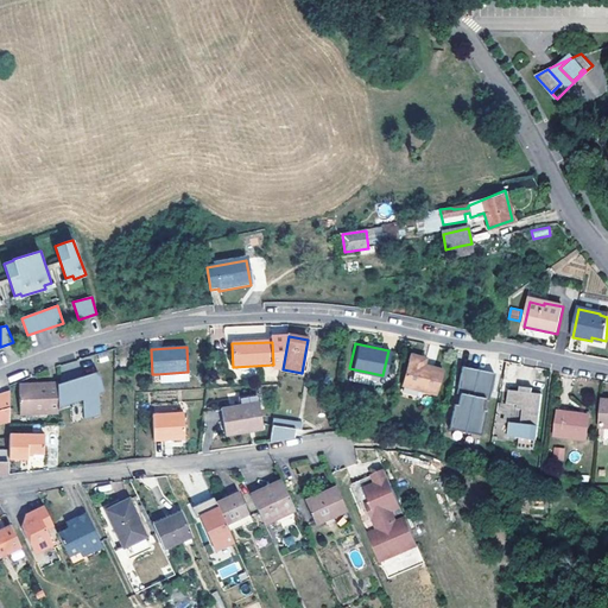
[(419,353),(409,350),(401,384),(438,391),(443,366),(423,361),(418,360),(419,353)]
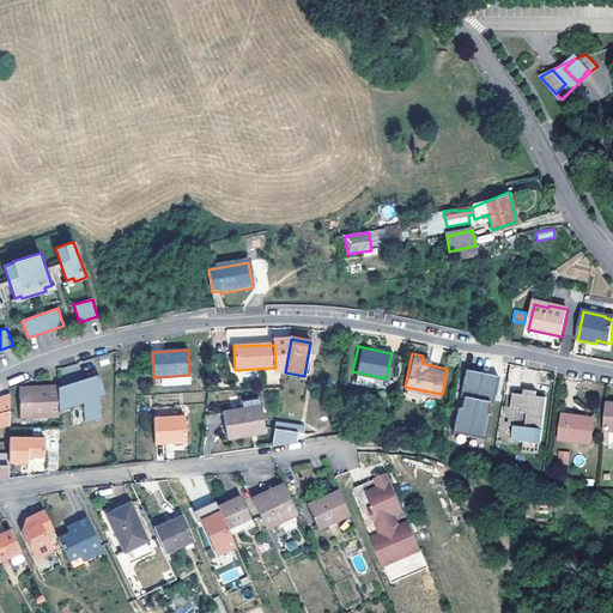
[(498,377),(466,370),(461,398),(463,398),(462,410),(459,408),(454,434),(485,439),(490,416),(486,414),(489,402),(492,404),(498,377)]
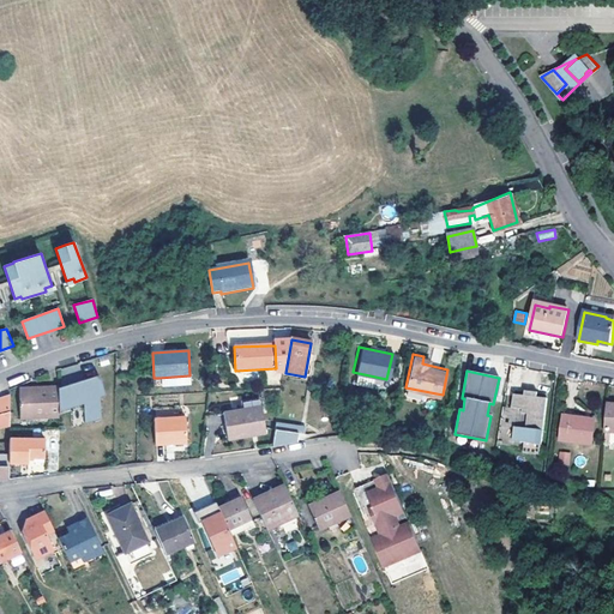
[(98,372),(84,378),(86,386),(95,383),(98,395),(101,393),(107,391),(98,372)]
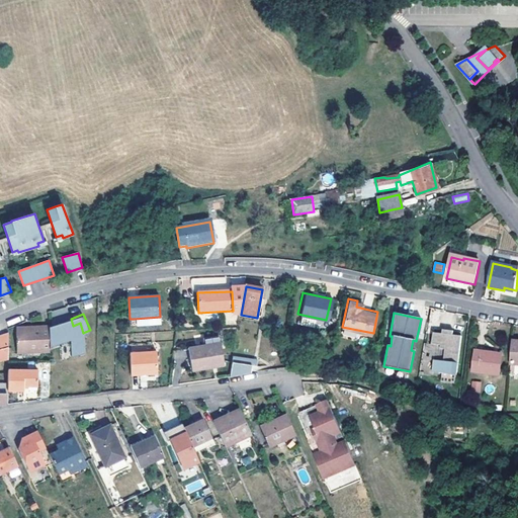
[(160,317),(134,319),(134,327),(161,325),(160,317)]
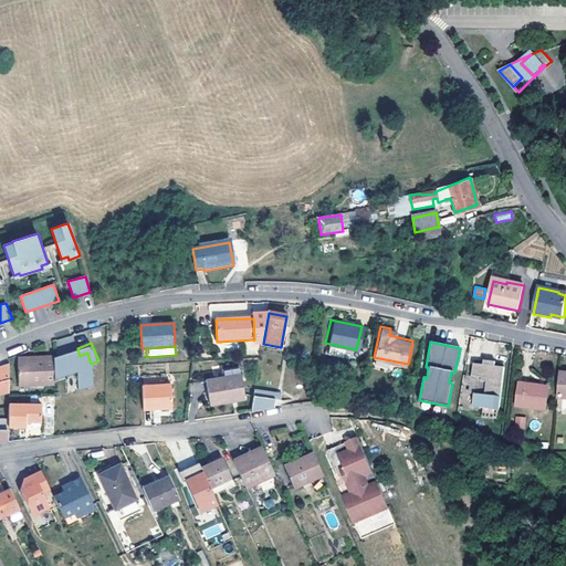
[(77,348),(54,358),(56,379),(76,368),(81,386),(96,383),(93,363),(91,364),(87,353),(80,356),(77,348)]
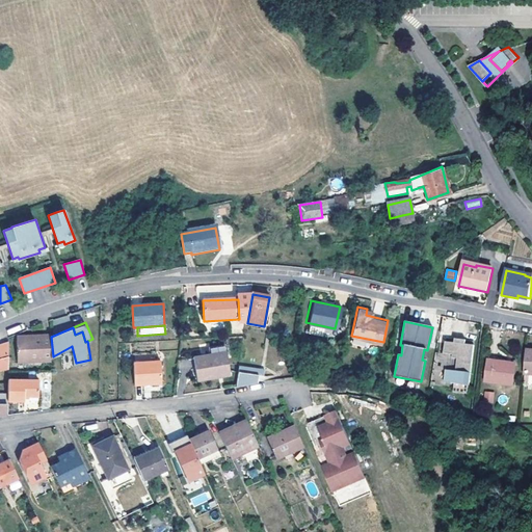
[(43,341),(36,341),(18,342),(19,364),(36,363),(53,362),(51,337),(51,336),(43,336),(43,341)]
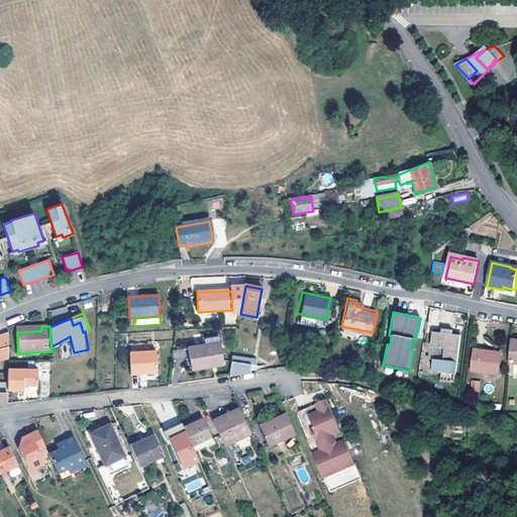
[(0,354),(9,352),(9,333),(0,336),(0,354)]
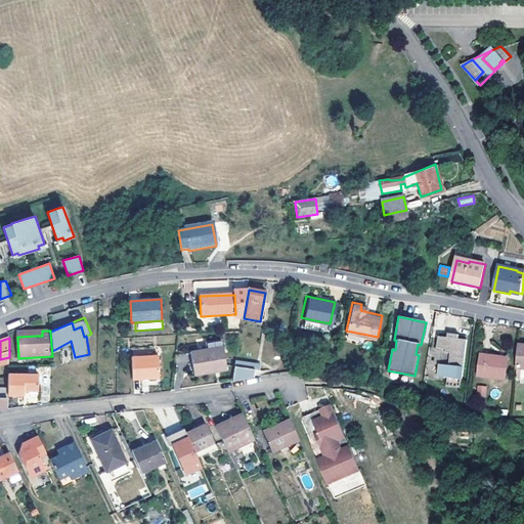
[(462,390),(467,341),(438,338),(436,350),(446,351),(445,354),(450,355),(449,366),(439,365),(438,378),(448,379),(447,388),(462,390)]
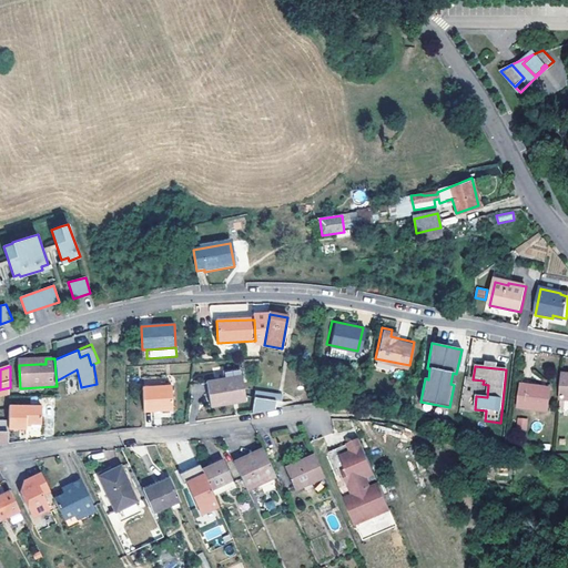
[(241,376),(204,383),(210,408),(245,402),(244,397),(241,376)]
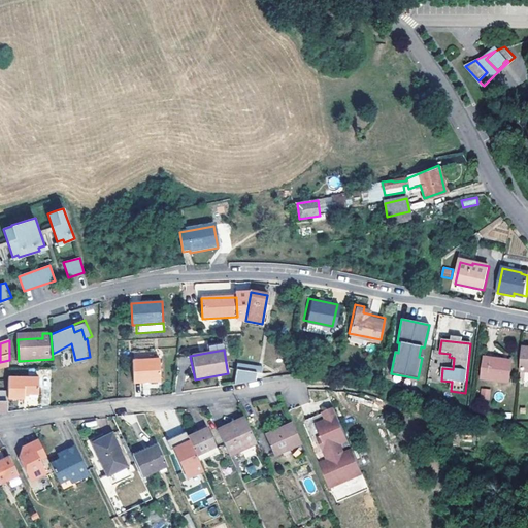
[(508,383),(510,362),(485,359),(482,380),(508,383)]
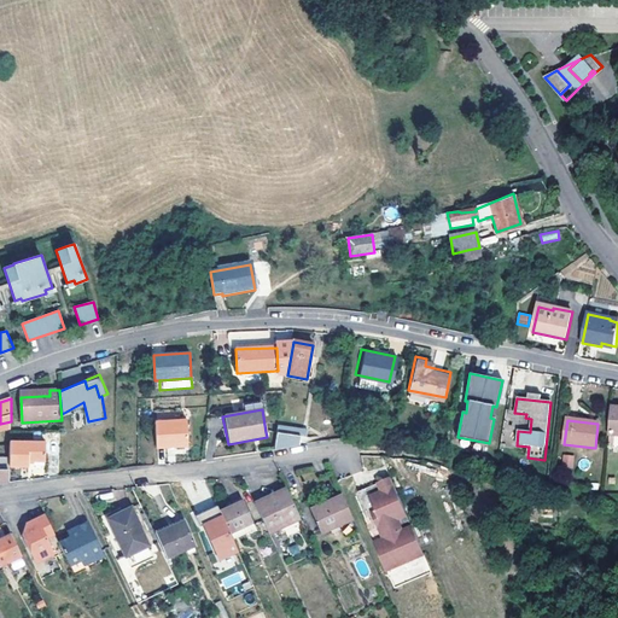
[(168,421),(153,423),(155,448),(187,447),(185,424),(169,425),(168,421)]
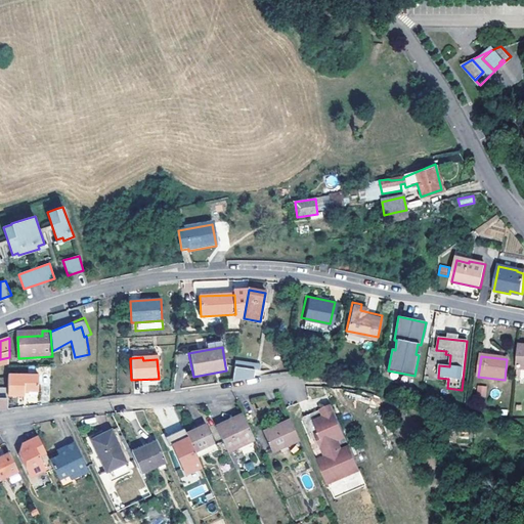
[(236,360),(235,366),(256,368),(257,362),(236,360)]
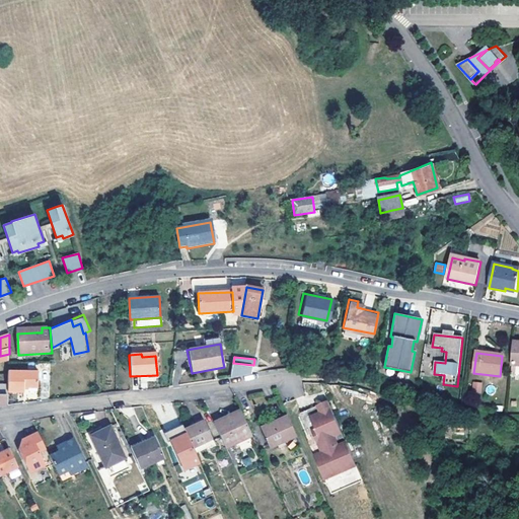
[(231,378),(252,375),(253,365),(233,363),(231,378)]
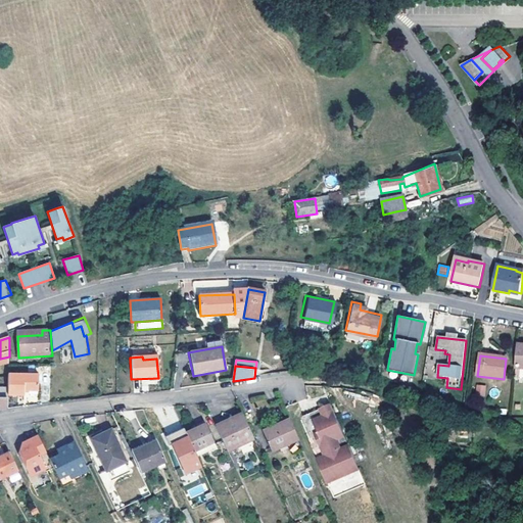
[(8,394),(21,395),(21,373),(8,373),(8,376),(8,394)]
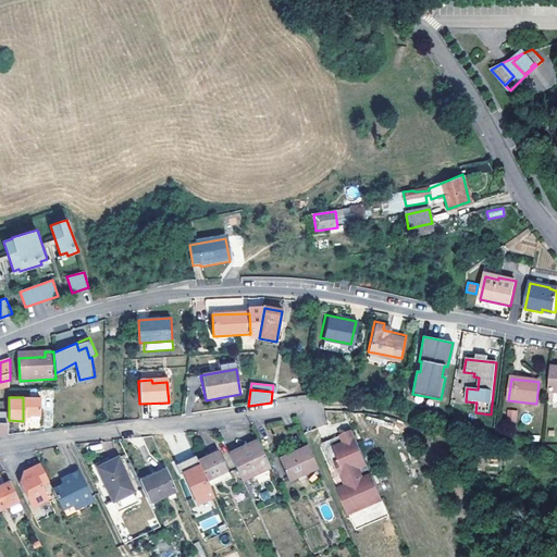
[(42,398),(23,397),(23,421),(26,421),(27,416),(41,416),(42,398)]
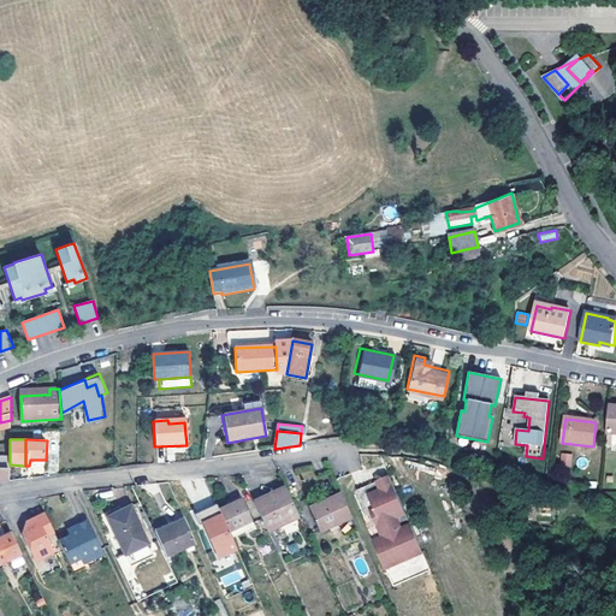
[(561,452),(558,468),(570,469),(573,454),(561,452)]
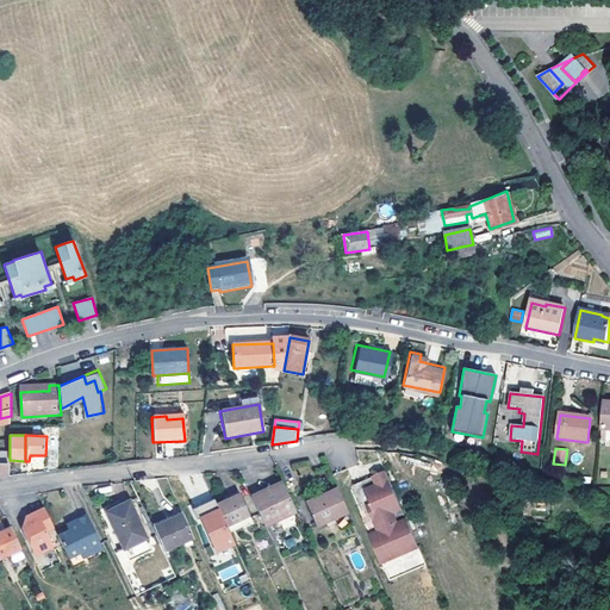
[(296,462),(299,477),(312,473),(309,459),(296,462)]
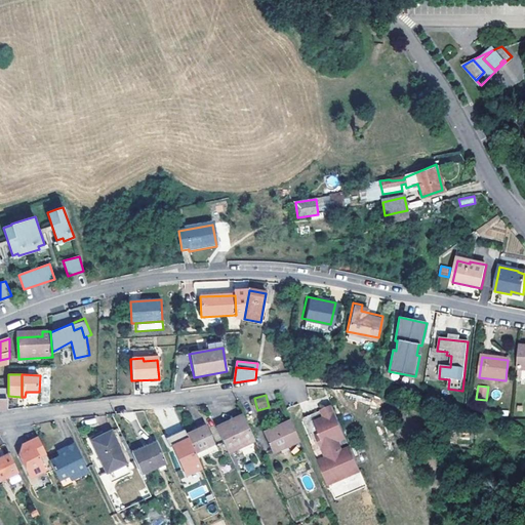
[(315,453),(326,448),(316,423),(336,415),(333,408),(301,421),(315,453)]
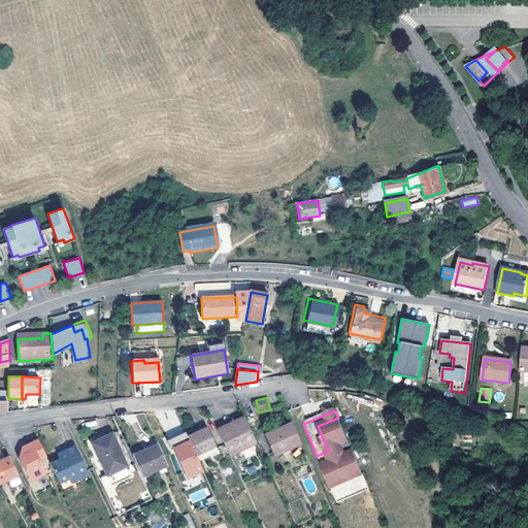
[(225,426),(217,430),(226,450),(228,456),(236,453),(256,443),(244,418),(235,422),(236,424),(226,428),(225,426)]
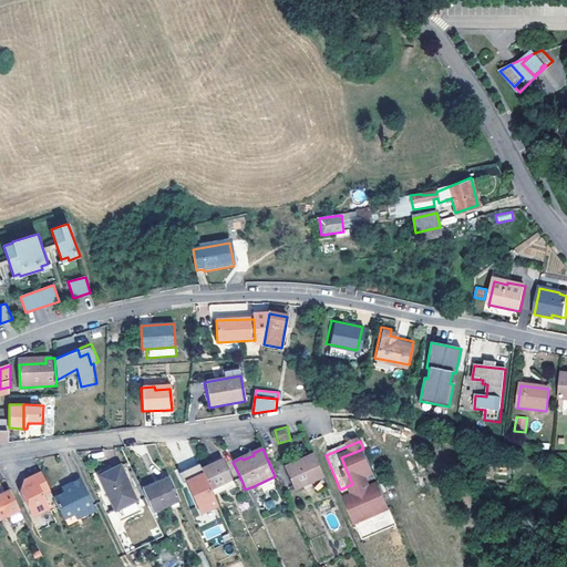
[(390,512),(363,449),(341,457),(352,484),(340,490),(356,526),(390,512)]
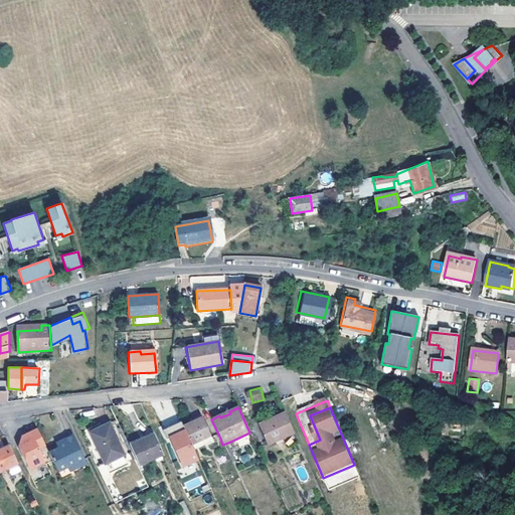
[(282,441),(295,435),(285,412),(269,419),(262,423),(260,424),(270,447),(277,444),(282,441)]
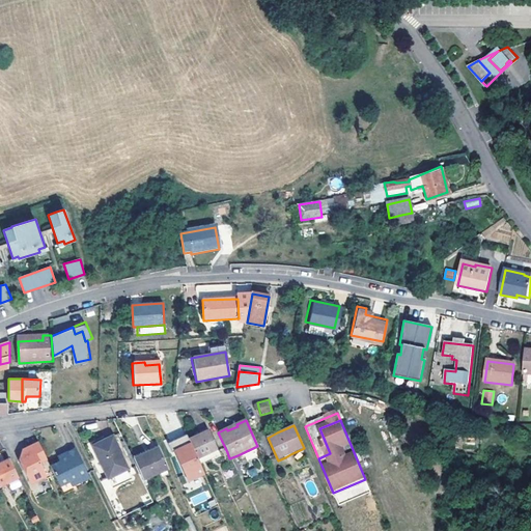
[(200,434),(189,439),(199,462),(210,457),(211,459),(220,455),(208,429),(200,434)]
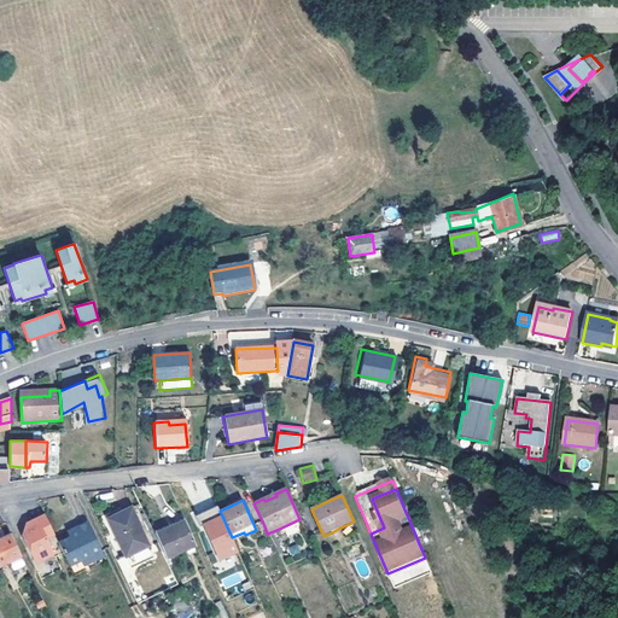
[(109,519),(130,508),(128,505),(106,516),(109,519)]
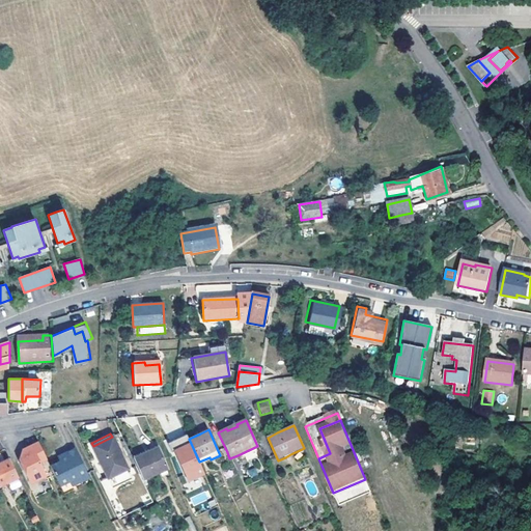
[(202,474),(185,435),(166,444),(170,452),(175,450),(176,453),(174,454),(187,481),(202,474)]
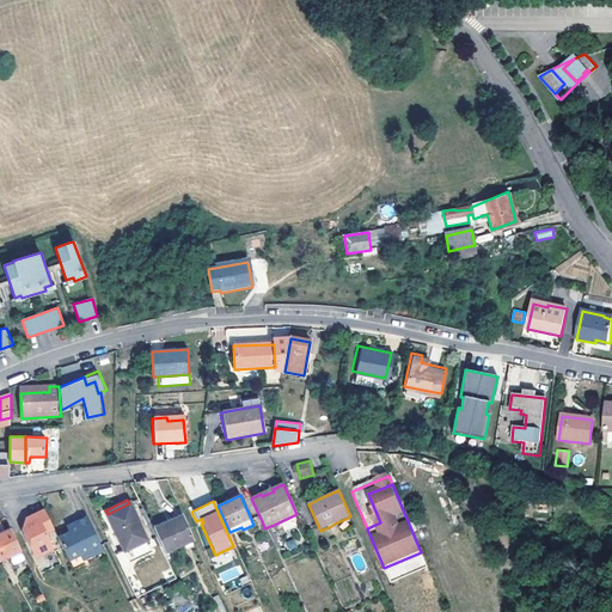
[(46,508),(43,503),(24,512),(19,524),(30,545),(38,549),(51,543),(44,527),(53,524),(46,508)]
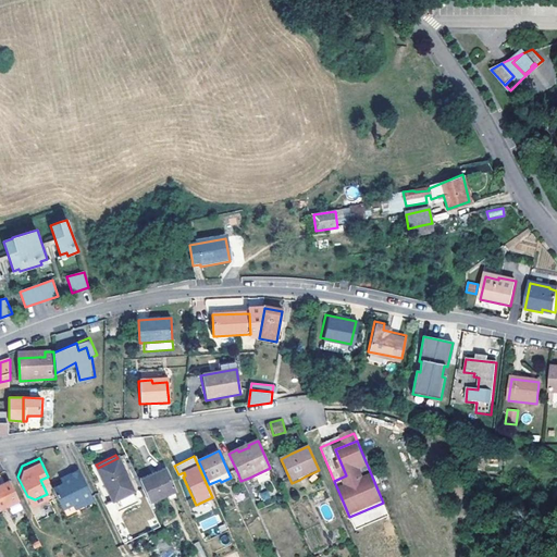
[(135,494),(118,458),(98,468),(114,504),(135,494)]
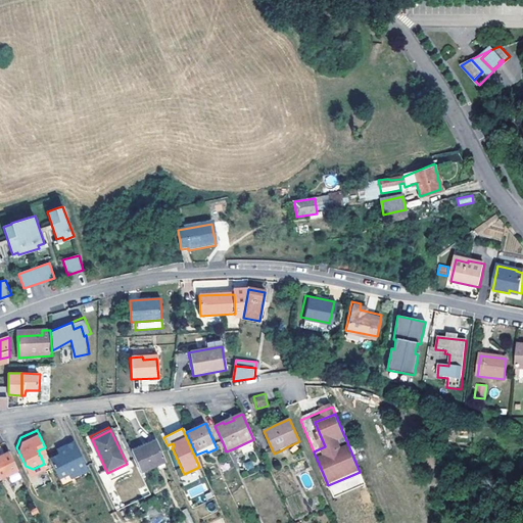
[(48,454),(57,474),(67,469),(76,465),(78,469),(87,465),(73,436),(62,441),(61,444),(62,446),(58,449),(48,454)]
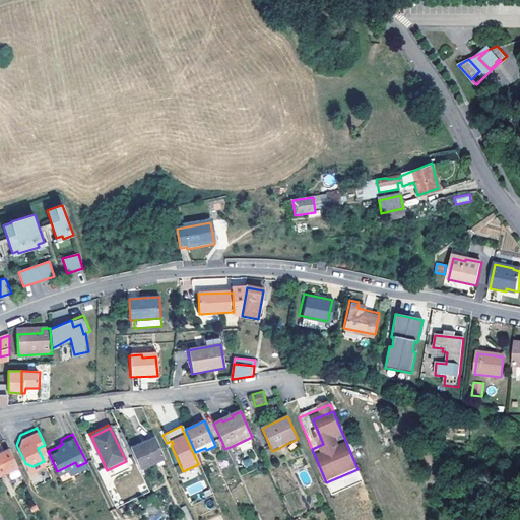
[(128,447),(130,451),(155,439),(154,435),(128,447)]
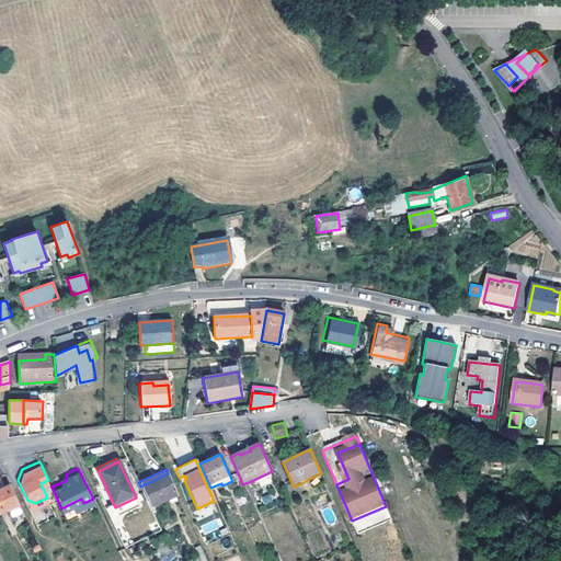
[(258,483),(274,477),(272,471),(251,481),(254,489),(260,487),(258,483)]
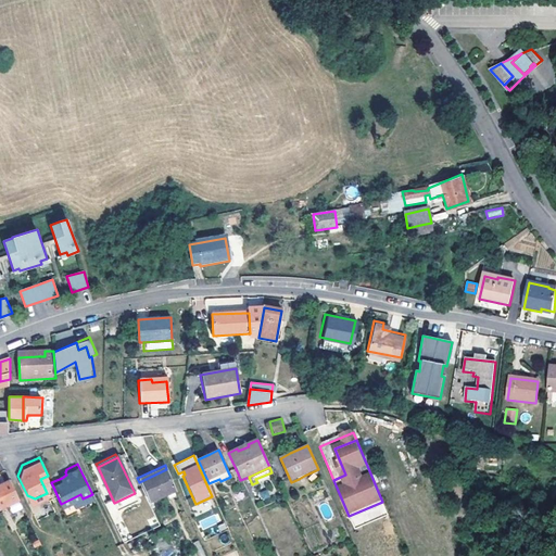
[(139,482),(149,503),(176,491),(166,469),(139,482)]
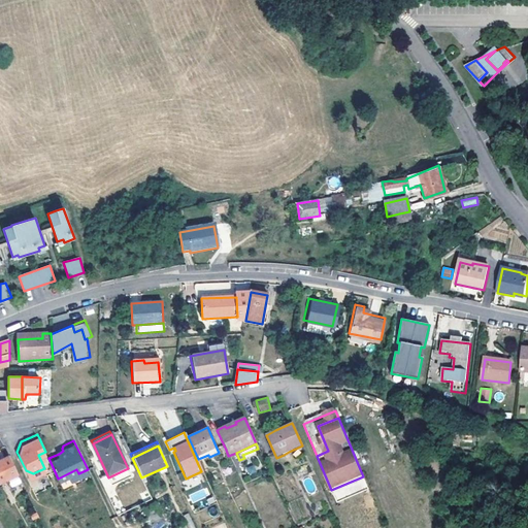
[(10,457),(0,461),(0,484),(19,474),(10,457)]
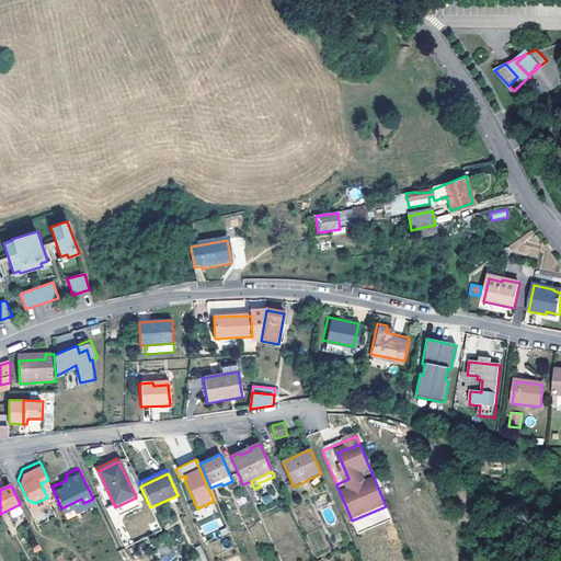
[(81,499),(72,503),(75,507),(83,503),(81,499)]
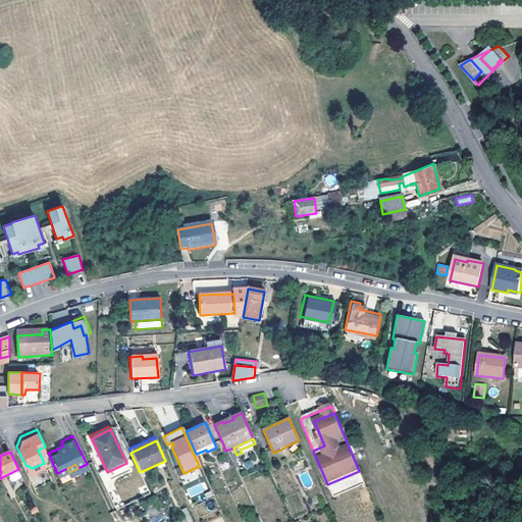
[(193,496),(206,489),(203,482),(190,489),(193,496)]
